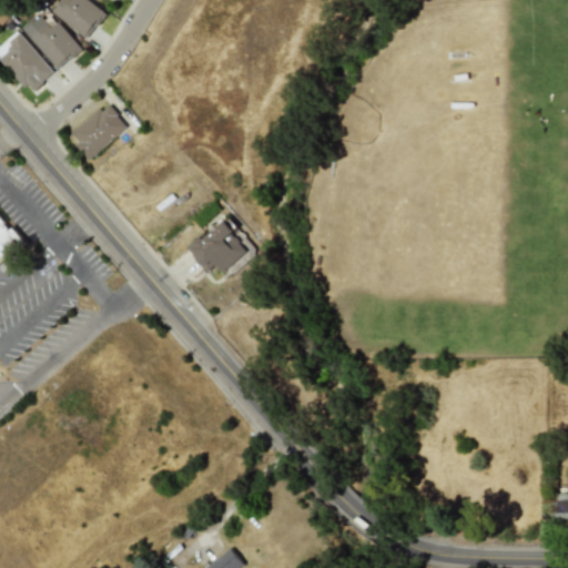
[(87,38),(107,13),(90,0),(62,0),(53,12),(87,38)]
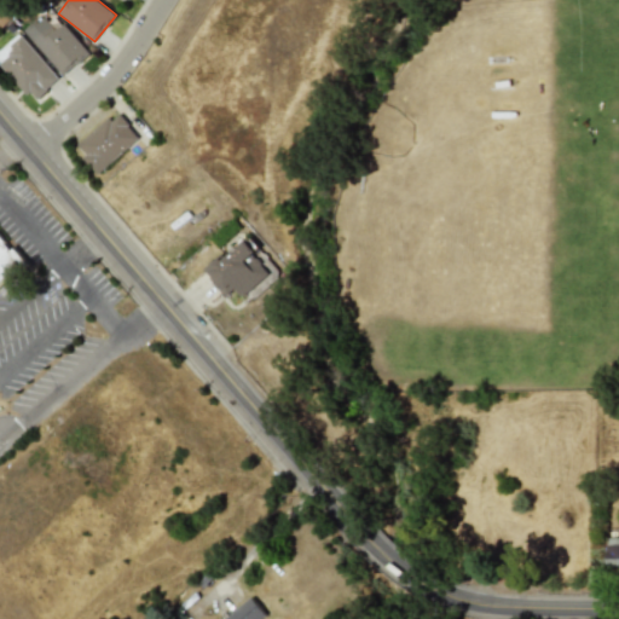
[(0,7),(0,28),(11,17),(0,7)]
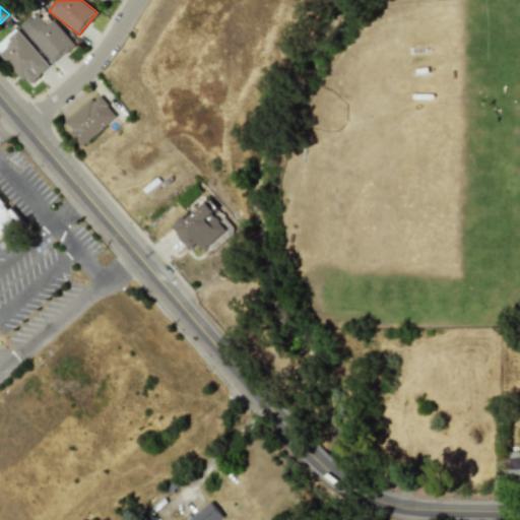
[(75,46),(45,8),(22,26),(53,64),(75,46)]
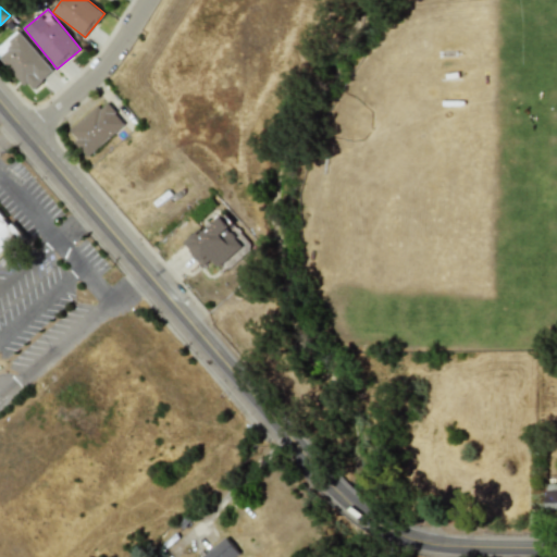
[(54,71),(20,32),(0,49),(0,56),(33,91),(54,71)]
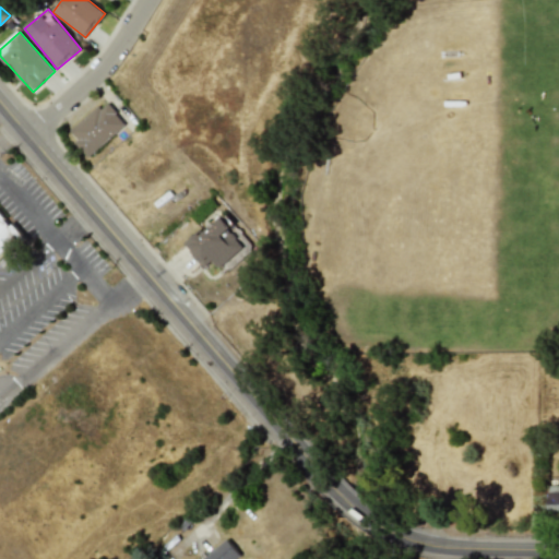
[(128,123),(107,100),(70,134),(91,157),(128,123)]
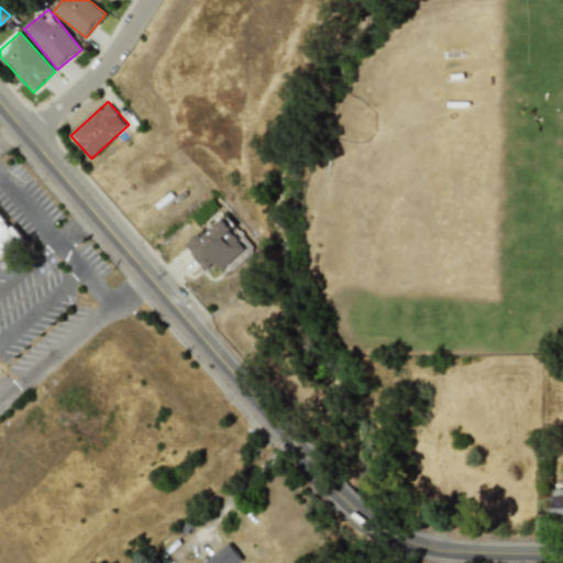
[(0,261),(23,242),(0,213),(0,261)]
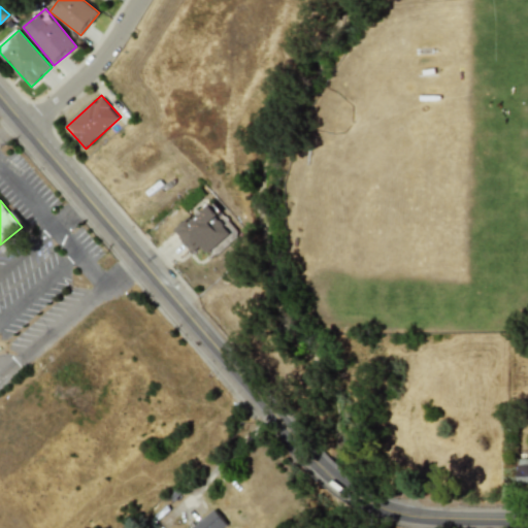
[(232,231),(209,205),(192,221),(188,217),(173,230),(193,253),(200,245),(207,254),(232,231)]
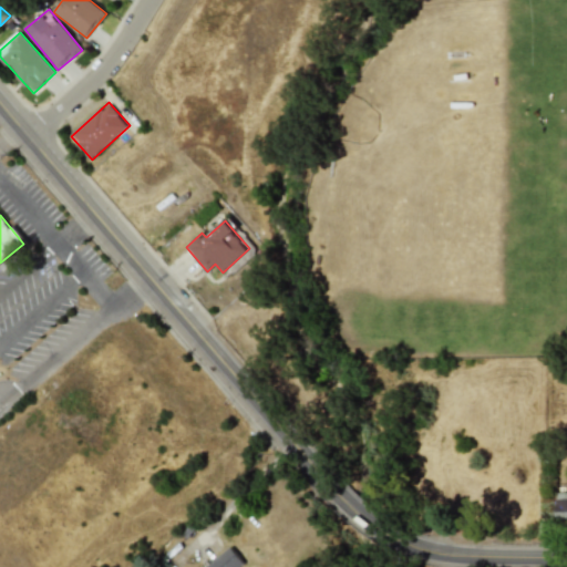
[(566,519),(566,492),(554,493),(555,519),(566,519)]
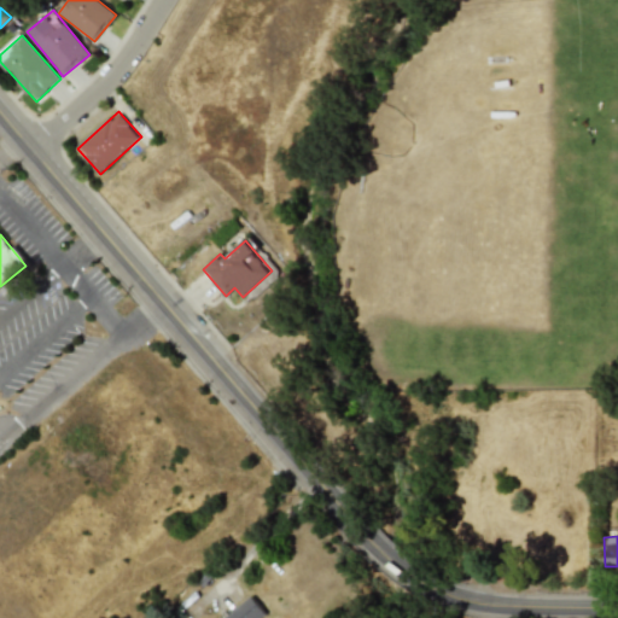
[(261,617),(266,614),(251,596),(223,617),(261,617)]
